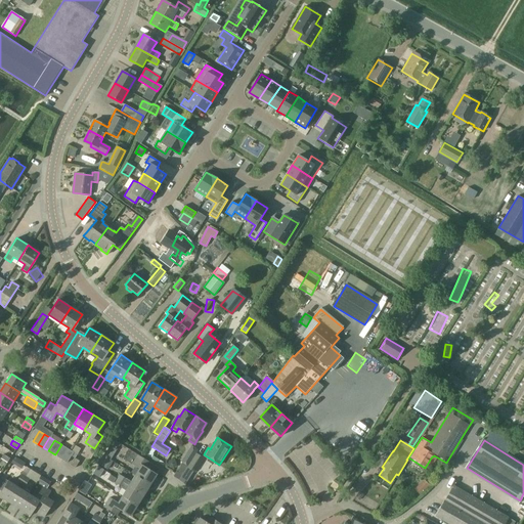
[(61,459),(68,449),(61,444),(55,454),(57,455),(56,455),(61,459)]
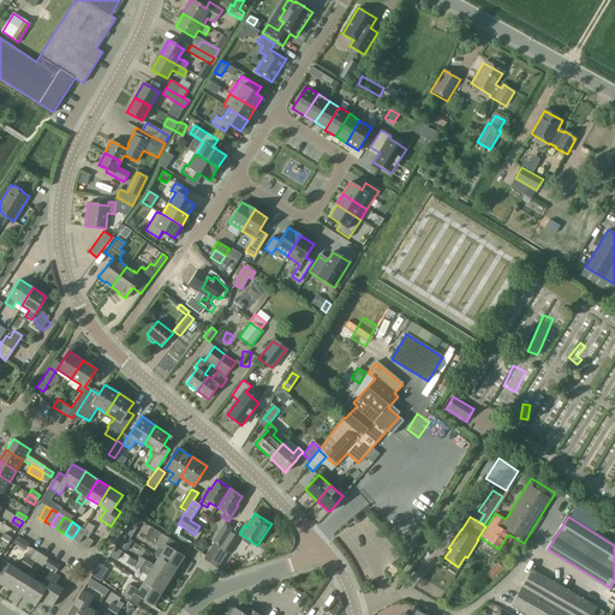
[(219,550),(231,532),(232,529),(225,524),(212,545),(219,550)]
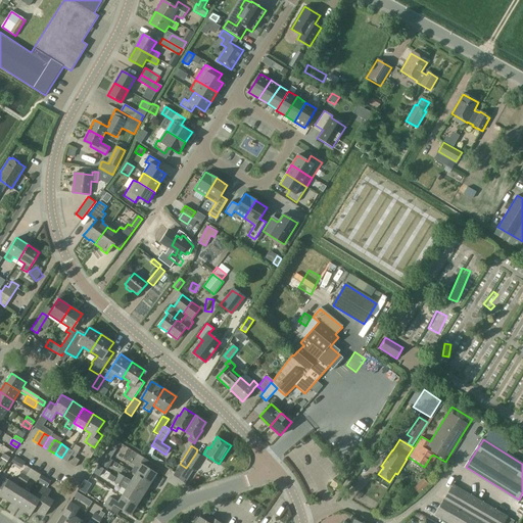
[(74,452),(70,449),(67,448),(61,458),(66,462),(72,455),(74,452)]
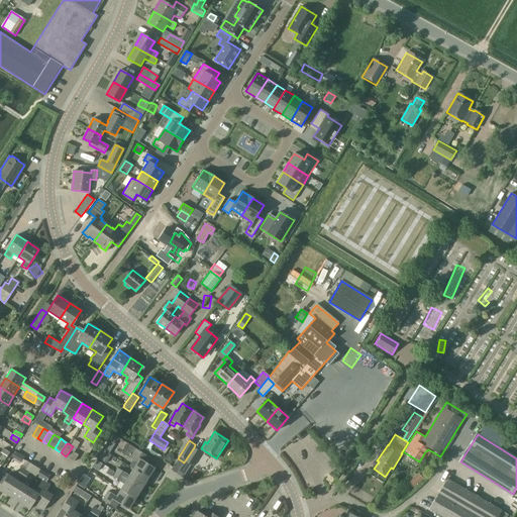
[(134,469),(148,478),(156,468),(145,461),(148,456),(135,448),(127,443),(121,452),(138,462),(134,469)]
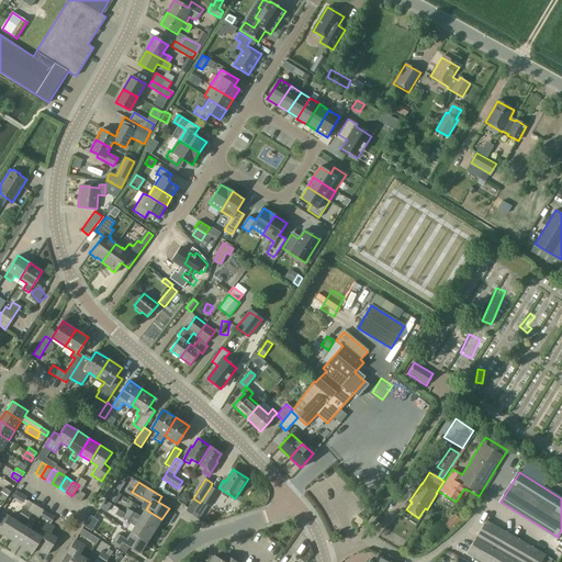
[(218,492),(211,486),(201,502),(200,503),(192,515),(199,519),(208,505),(209,506),(218,492)]
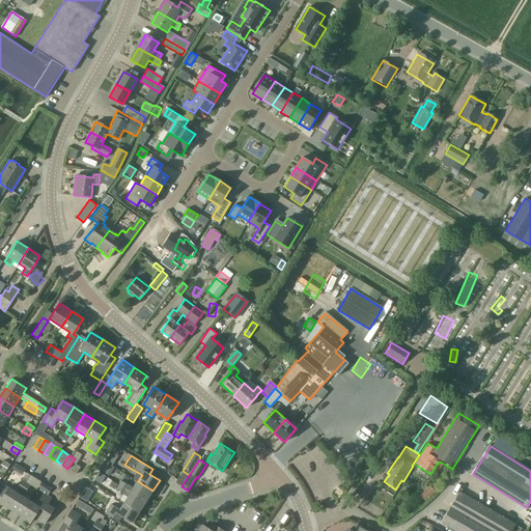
[(0,465),(7,469),(10,465),(3,460),(0,465)]
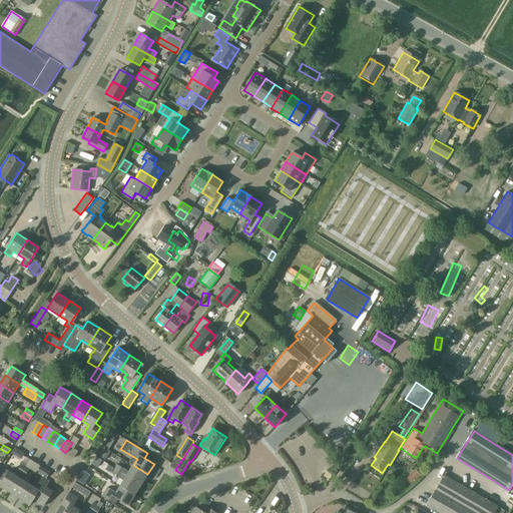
[(102,447),(97,455),(105,460),(110,452),(102,447)]
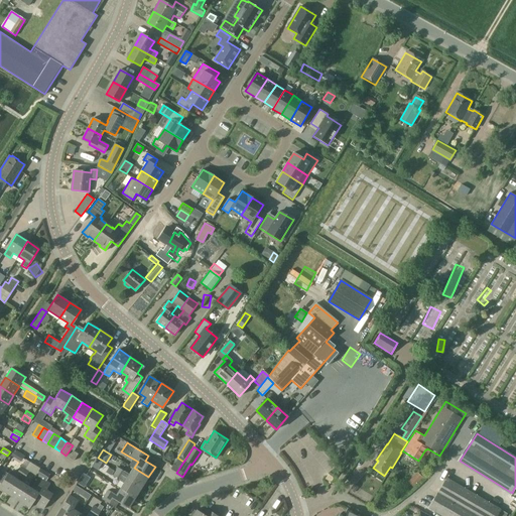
[(21,463),(24,457),(15,450),(11,457),(21,463)]
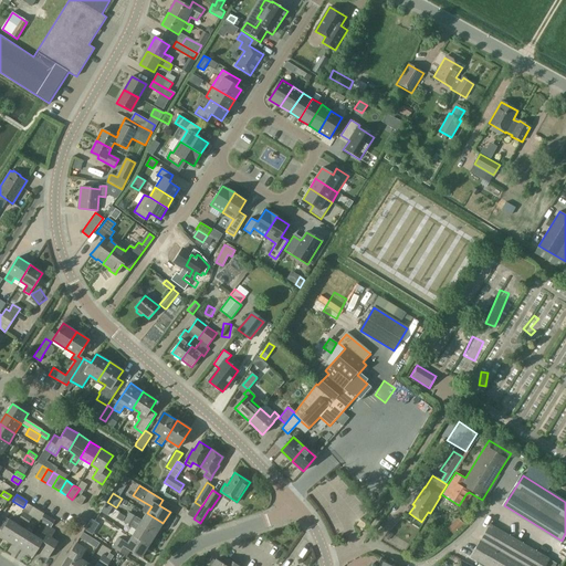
[(82,505),(86,498),(82,494),(76,502),(82,505)]
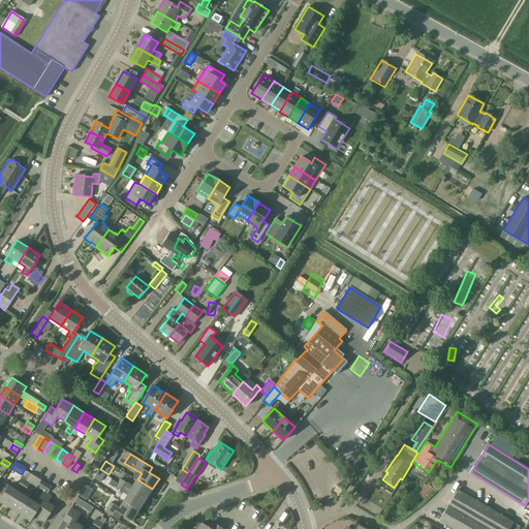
[(87,475),(93,476),(97,463),(90,462),(87,475)]
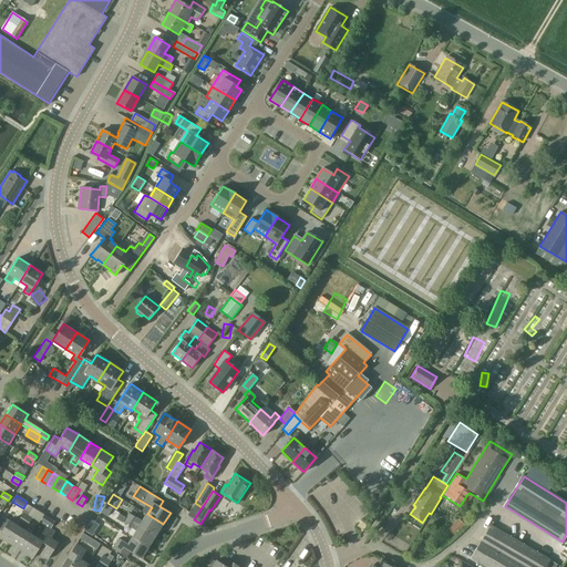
[(193,512),(197,505),(192,501),(187,507),(193,512)]
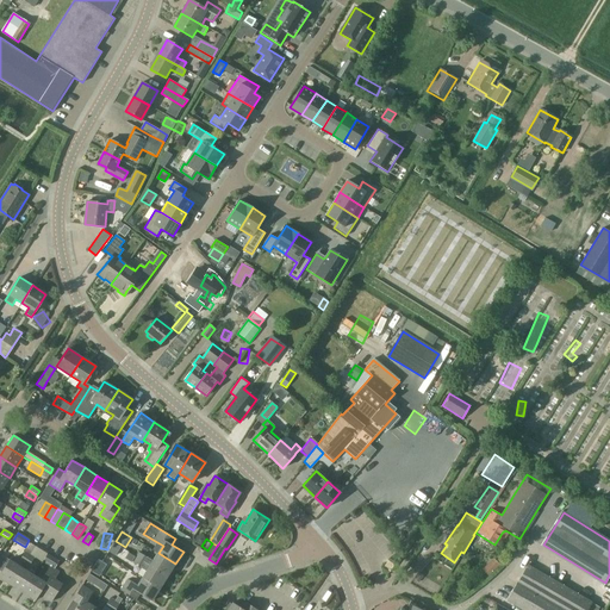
[(113,542),(109,551),(116,555),(122,547),(113,542)]
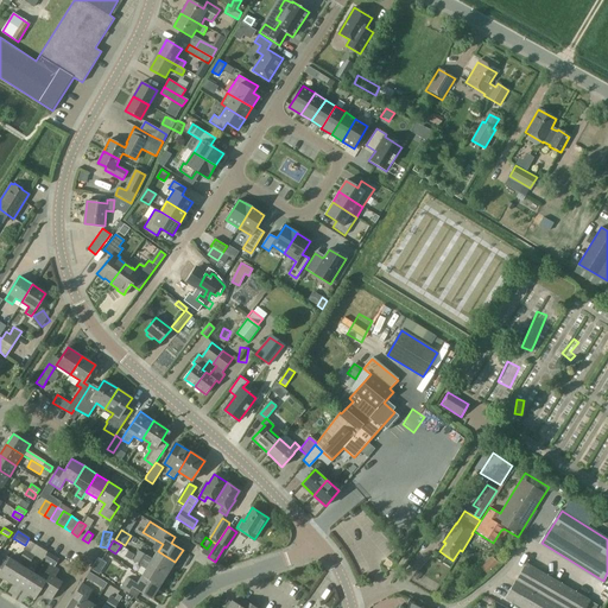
[(26,558),(30,552),(32,549),(29,545),(21,556),(26,558)]
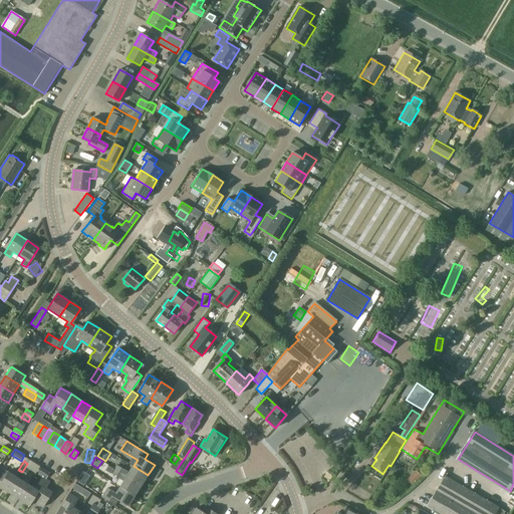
[(114,469),(108,465),(105,469),(114,474),(118,477),(117,478),(123,482),(126,477),(120,473),(114,469)]
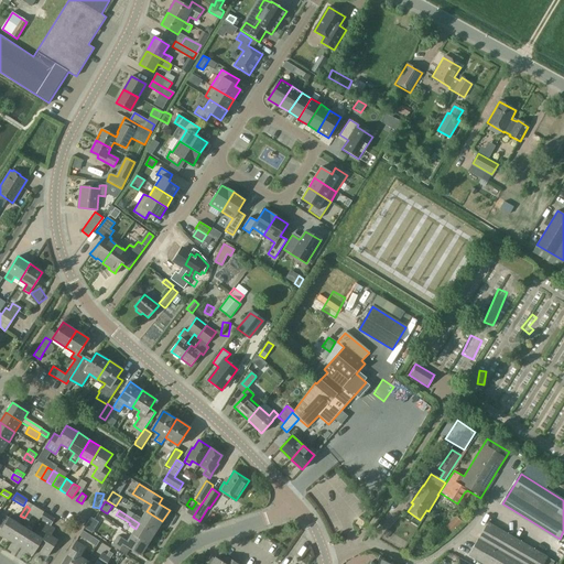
[(132,519),(139,523),(155,533),(162,521),(147,511),(141,519),(134,516),(132,519)]
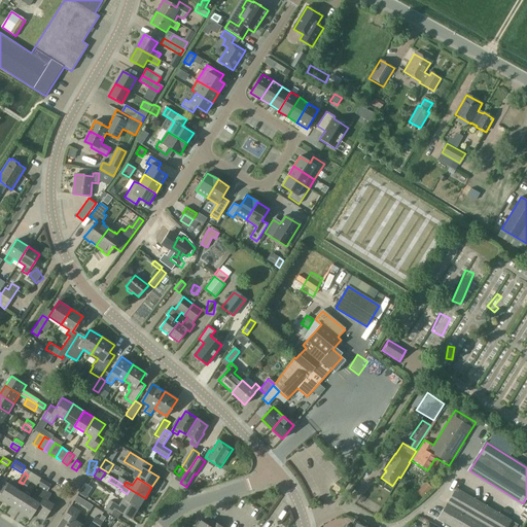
[(0,499),(9,505),(19,490),(8,484),(0,496),(0,499)]
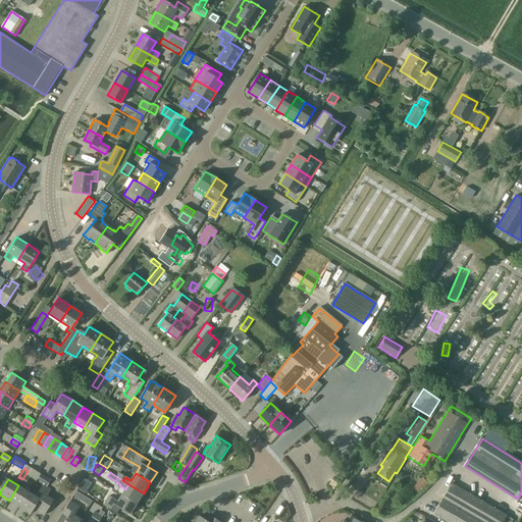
[(84,492),(87,487),(81,483),(77,488),(84,492)]
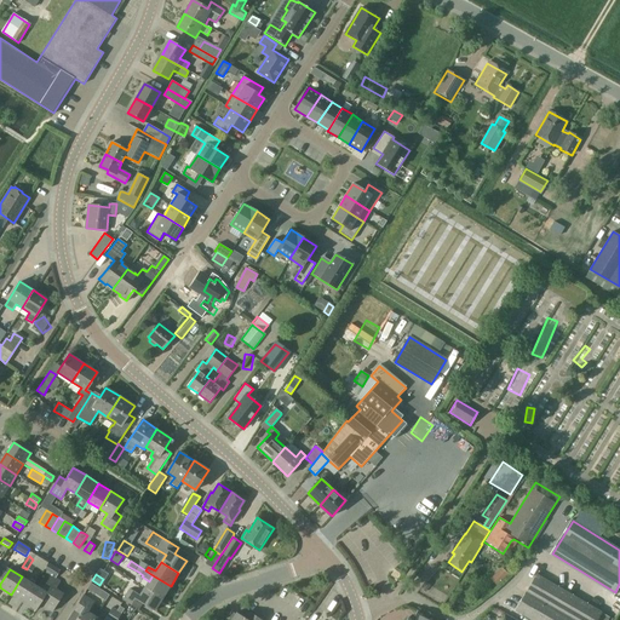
[(162,598),(171,586),(153,575),(149,581),(145,587),(162,598)]
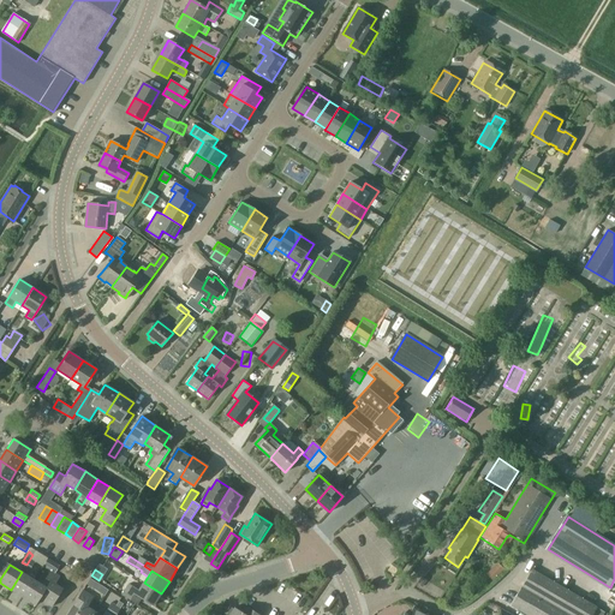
[(23,598),(35,580),(22,572),(11,590),(23,598)]
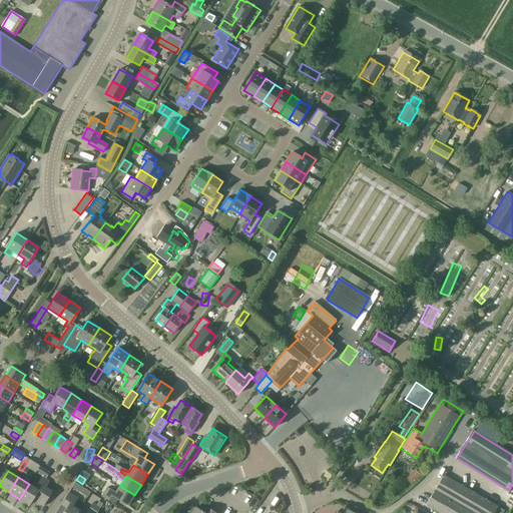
[(437,512),(493,512),(497,508),(443,477),(426,506),(437,512)]
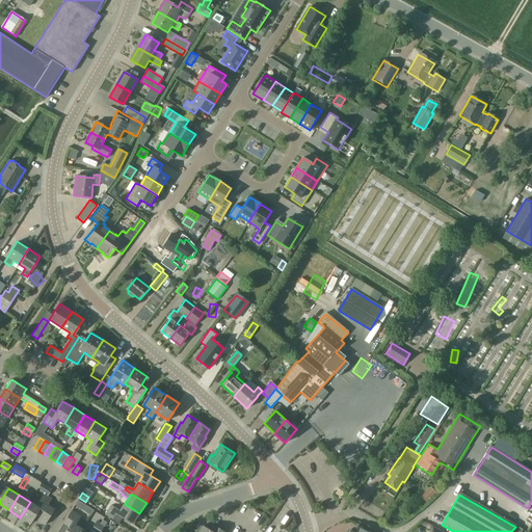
[(41,508),(34,519),(45,525),(55,509),(48,505),(52,499),(48,496),(44,503),(41,508)]
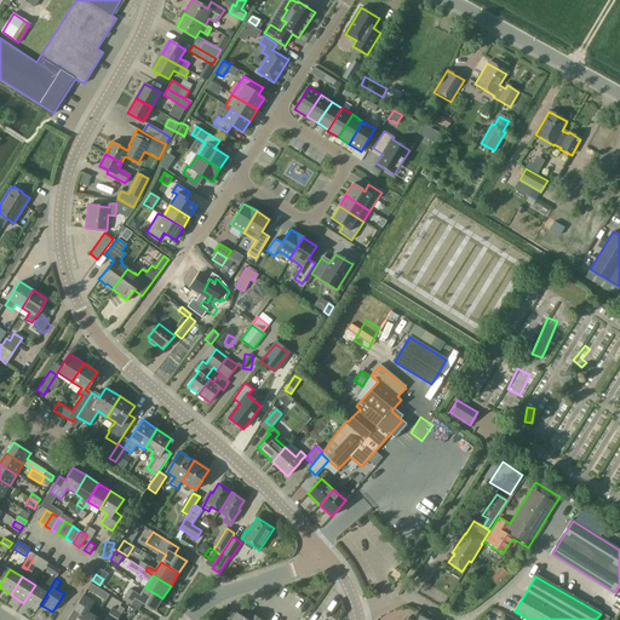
[(73,595),(80,583),(73,579),(65,591),(73,595)]
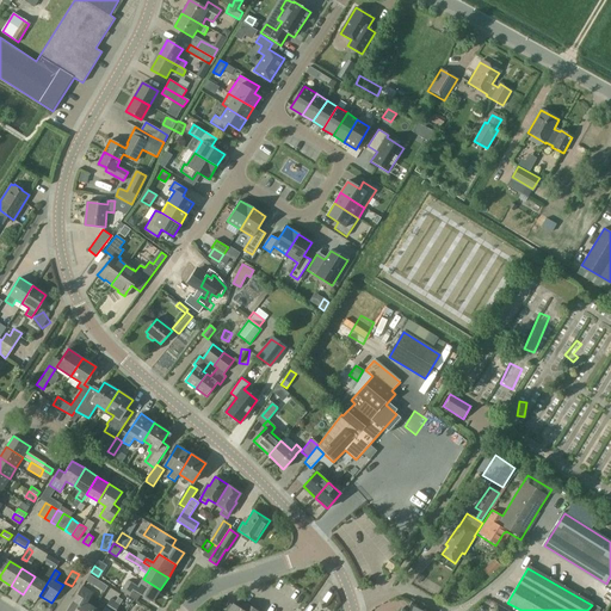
[(47,584),(35,576),(23,594),(36,602),(39,596),(47,584)]
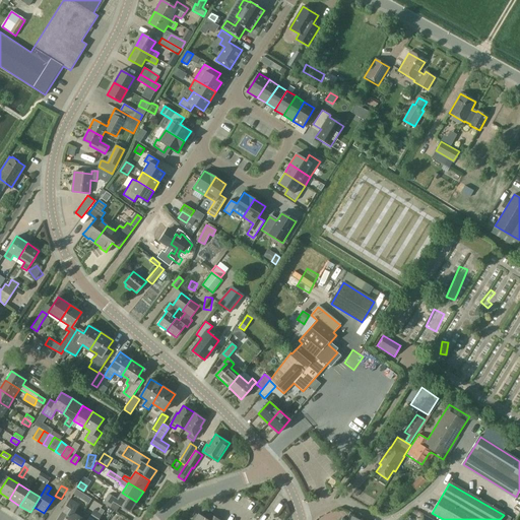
[(81,493),(78,497),(89,504),(91,499),(81,493)]
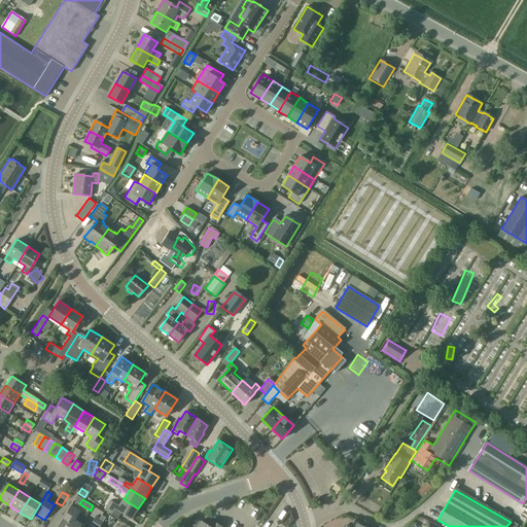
[(132,520),(138,508),(124,499),(119,505),(111,500),(105,510),(118,518),(121,513),(132,520)]
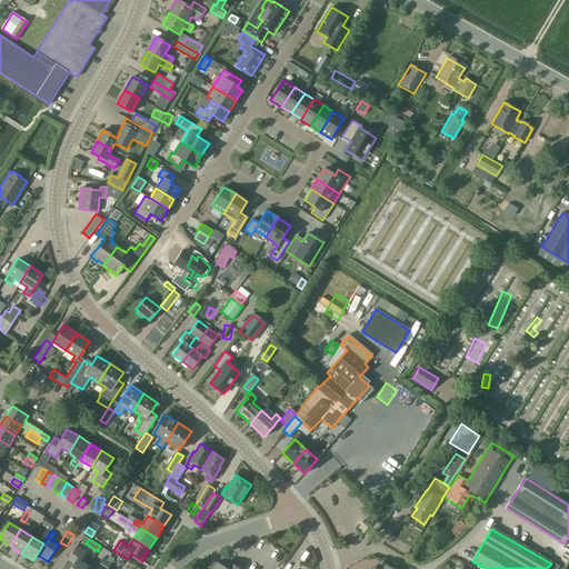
[(86,568),(88,566),(81,561),(87,552),(77,546),(68,560),(73,563),(69,568),(86,568)]
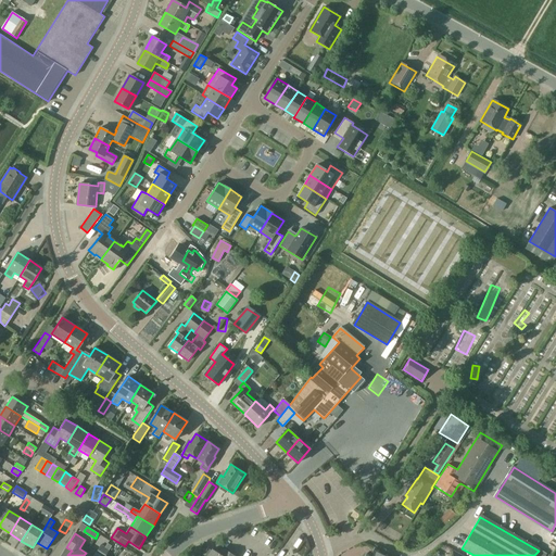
[(105,555),(111,550),(106,546),(105,547),(101,554),(104,555),(105,555)]
